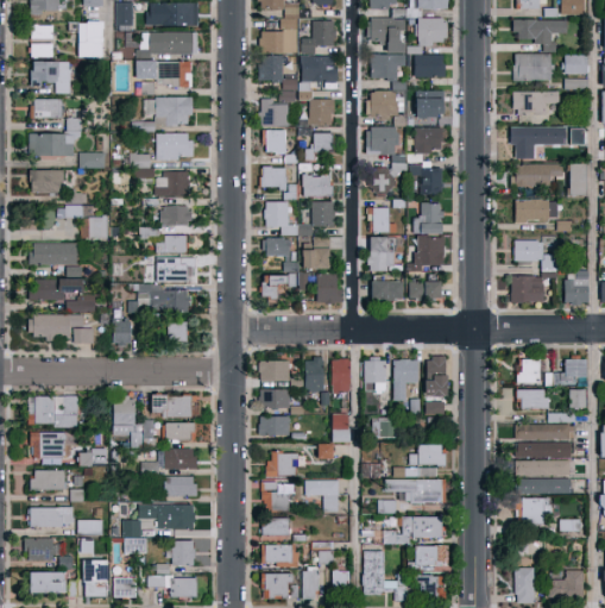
[(27,0),(27,14),(42,14),(42,10),(57,10),(56,0),(27,0)]
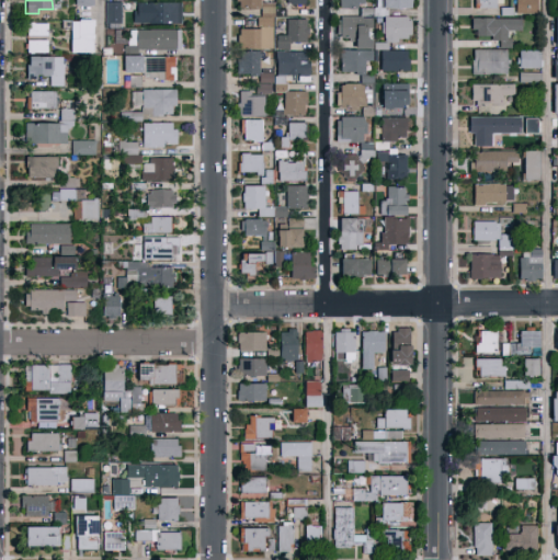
[(274,49),(275,3),(264,2),(263,0),(239,0),(239,8),(261,8),(260,29),(240,29),(239,48),(274,49)]
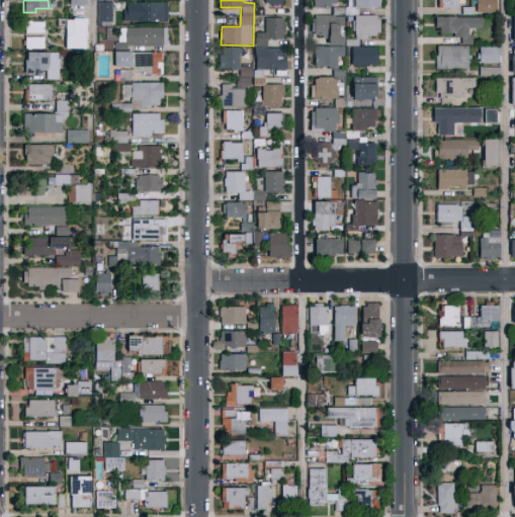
[(355,37),(379,37),(380,16),(359,15),(360,7),(380,8),(380,0),(348,0),(348,15),(355,15),(355,37)]
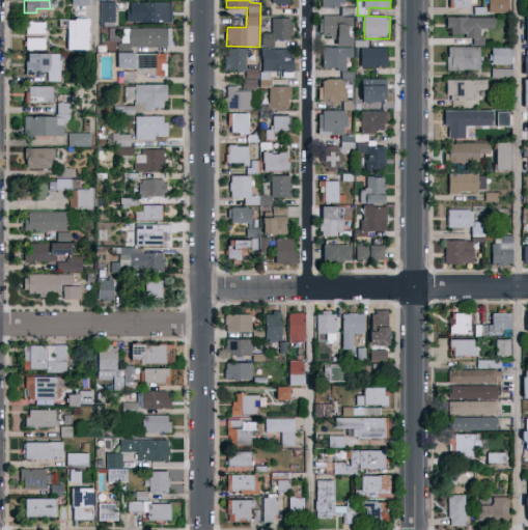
[(488,0),(489,12),(510,12),(509,0),(488,0)]
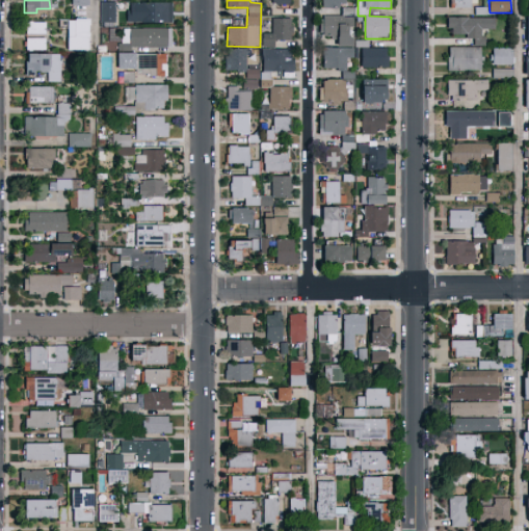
[(102,22),(116,22),(116,2),(102,2),(102,22)]
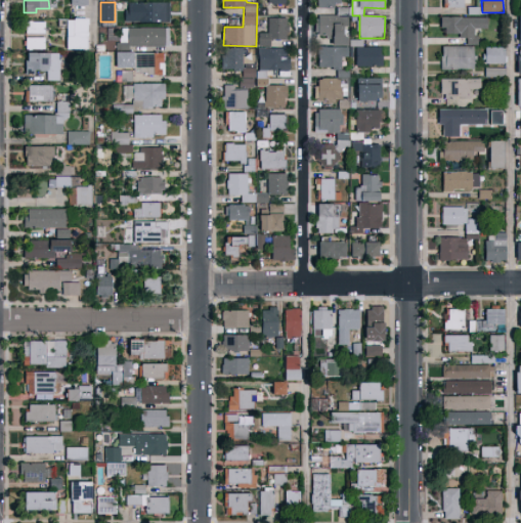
[(171,23),(172,3),(127,2),(127,22),(171,23)]
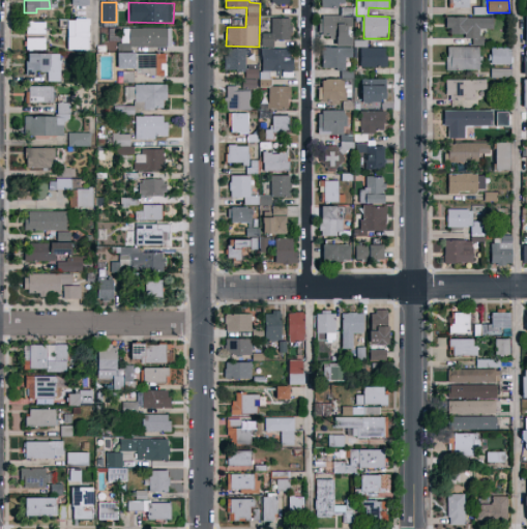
[(333,47),(352,46),(351,36),(347,36),(346,27),(353,27),(353,16),(319,17),(320,33),(333,33),(333,47)]
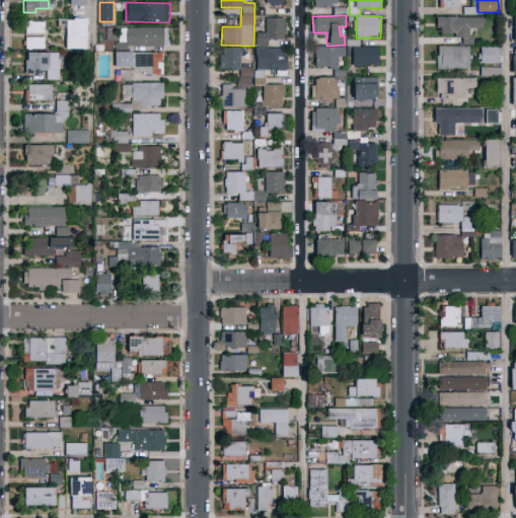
[(472,45),(472,28),(484,28),(484,17),(436,16),(436,34),(462,34),(462,45),(472,45)]
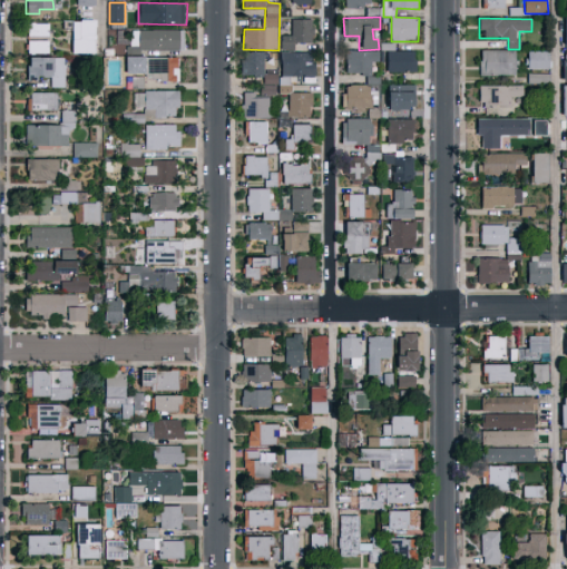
[(282,50),(296,50),(296,43),(313,42),(313,19),(293,19),(293,36),(282,36),(282,50)]
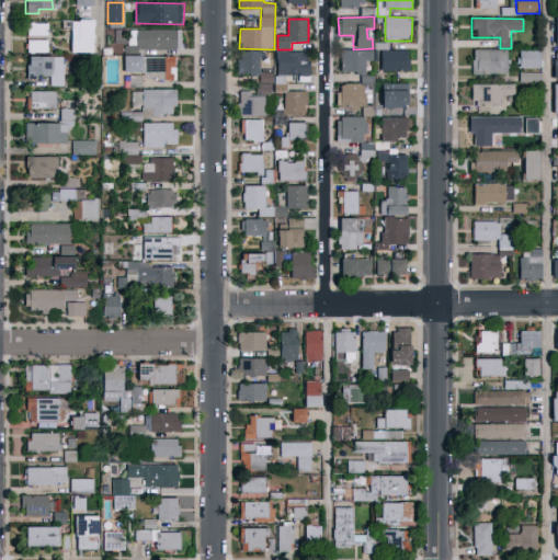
[(93,21),(60,20),(60,30),(70,31),(70,53),(92,53),(93,21)]
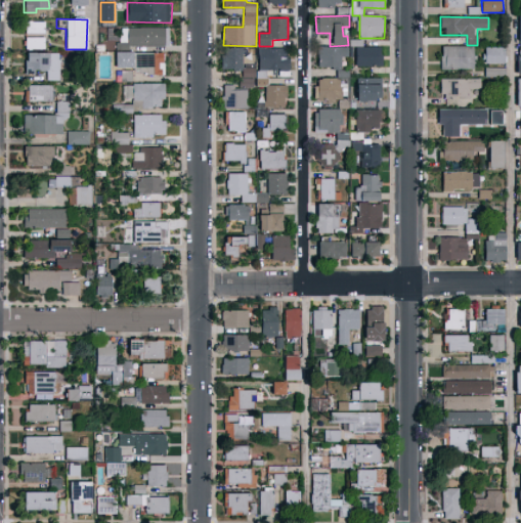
[(45,22),(26,20),(25,33),(44,33),(45,22)]
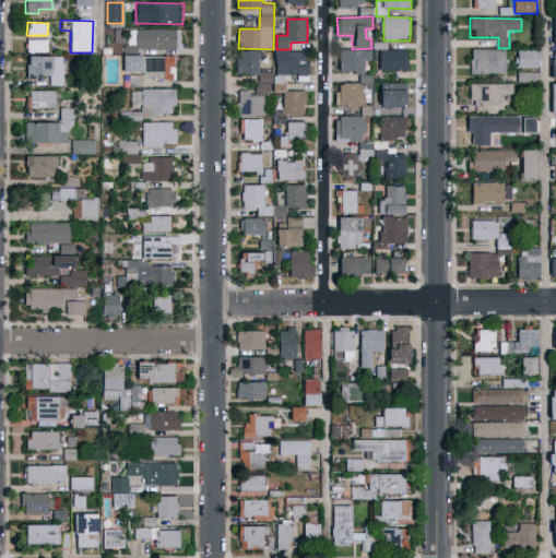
[(181,28),(131,31),(131,49),(181,48),(181,28)]
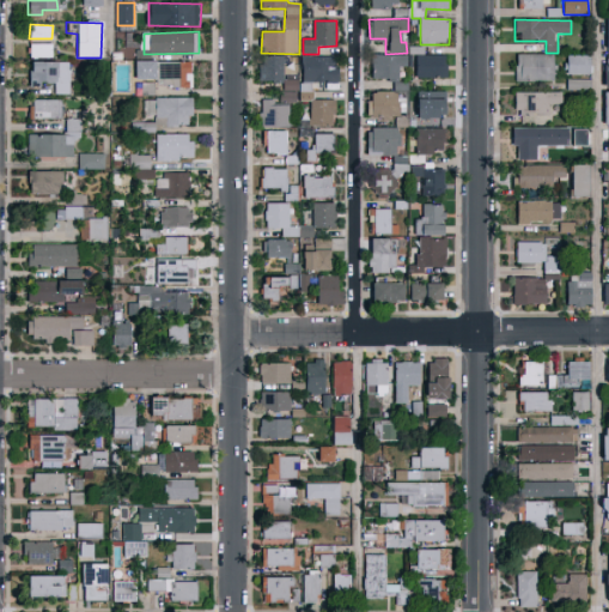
[(52,43),(30,44),(30,58),(52,58),(52,43)]
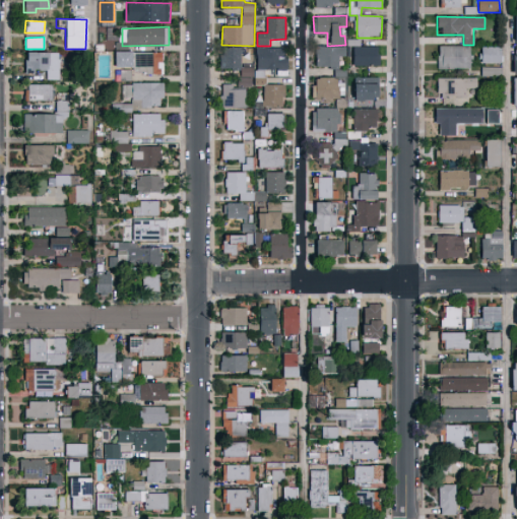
[(380,66),(380,47),(362,47),(362,40),(348,40),(348,47),(353,47),(353,66),(380,66)]
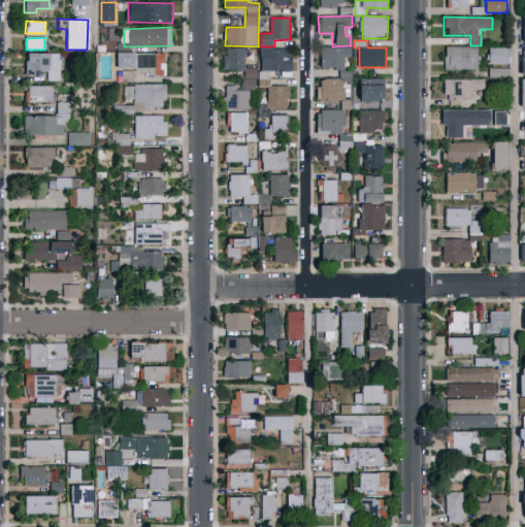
[(353,58),(353,47),(322,46),(321,69),(345,69),(345,57),(353,58)]
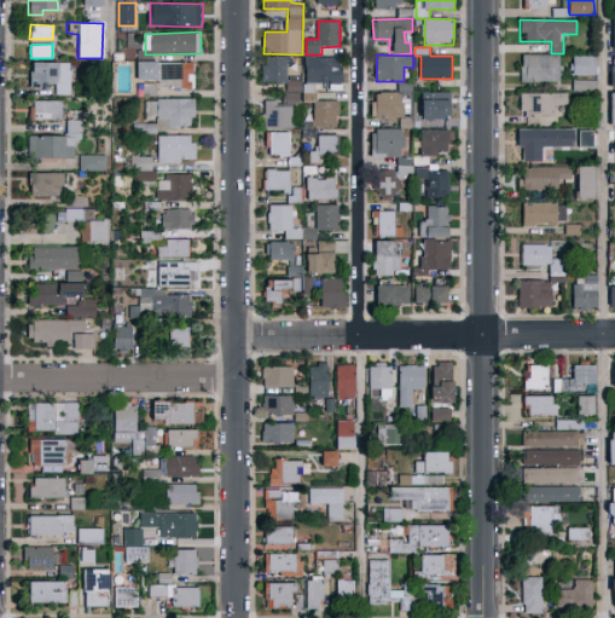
[(561,56),(522,55),(522,81),(560,82),(561,56)]
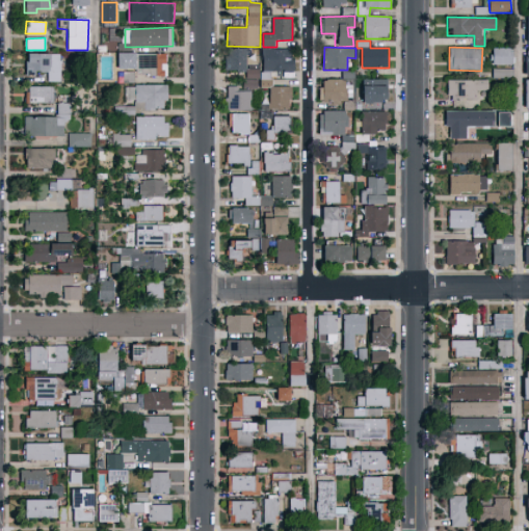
[(513,64),(513,48),(494,48),(493,64),(513,64)]
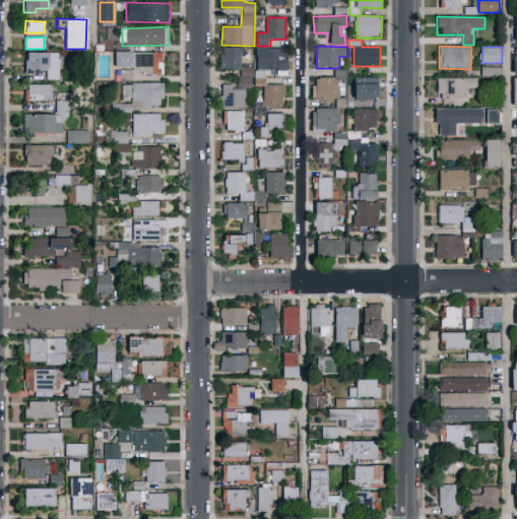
[(242,48),(220,48),(220,68),(242,68),(242,48)]
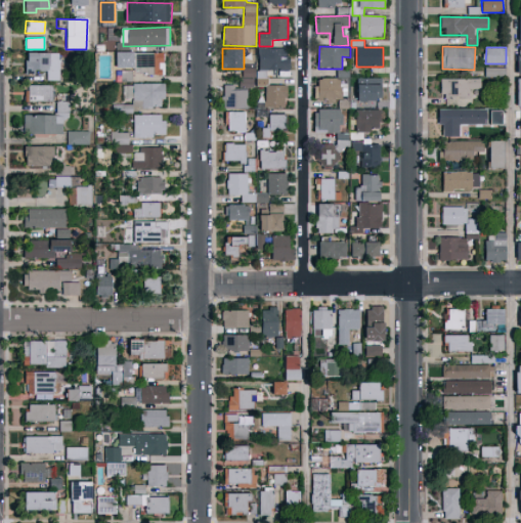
[(290,71),(290,48),(259,48),(258,64),(244,64),(244,86),(267,87),(267,71),(290,71)]
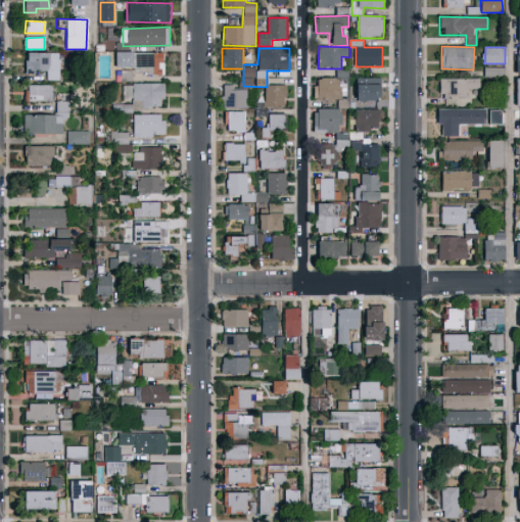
[(116,67),(133,66),(133,51),(115,52),(116,67)]
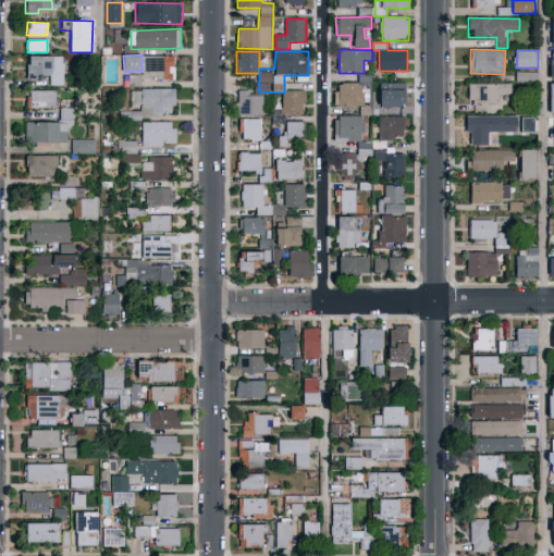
[(63,85),(64,57),(27,56),(26,77),(51,77),(51,85),(63,85)]
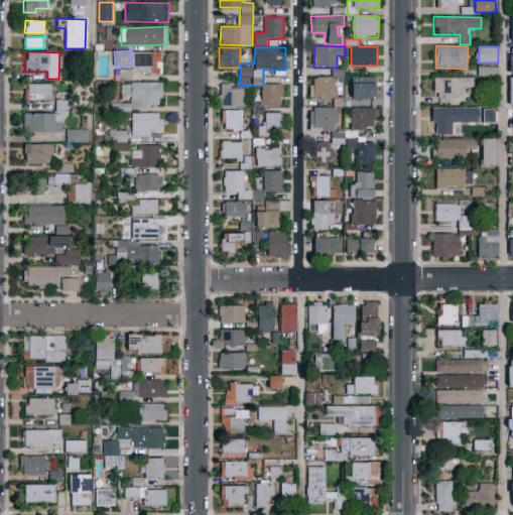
[(162,73),(162,51),(134,52),(134,74),(162,73)]
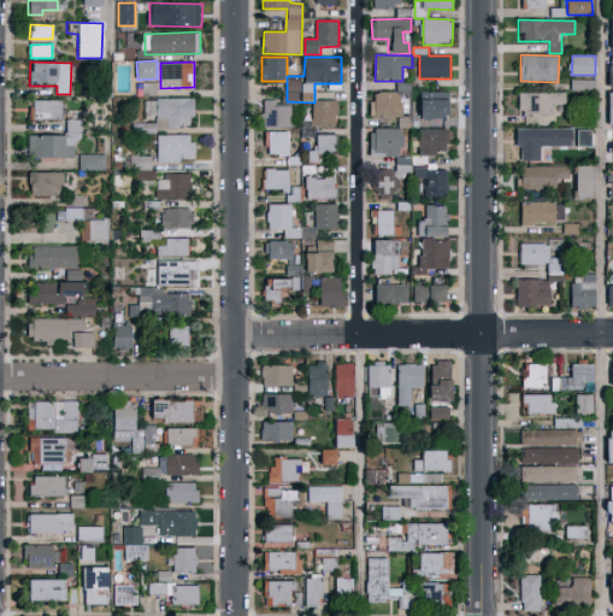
[(590,80),(572,80),(572,91),(590,91),(590,80)]
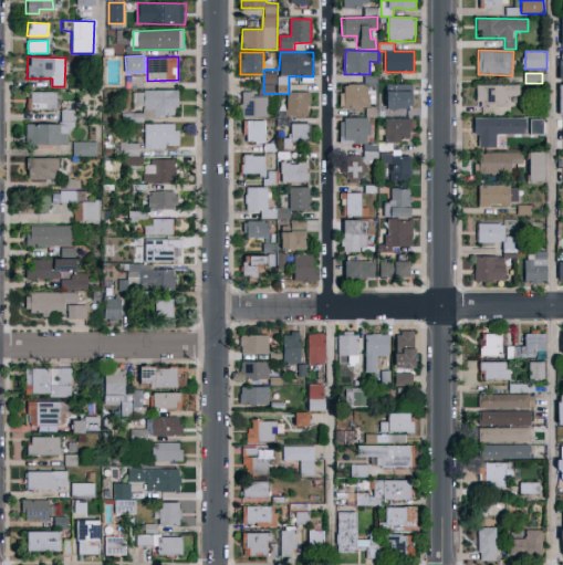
[(345,110),(371,108),(369,84),(344,84),(345,110)]
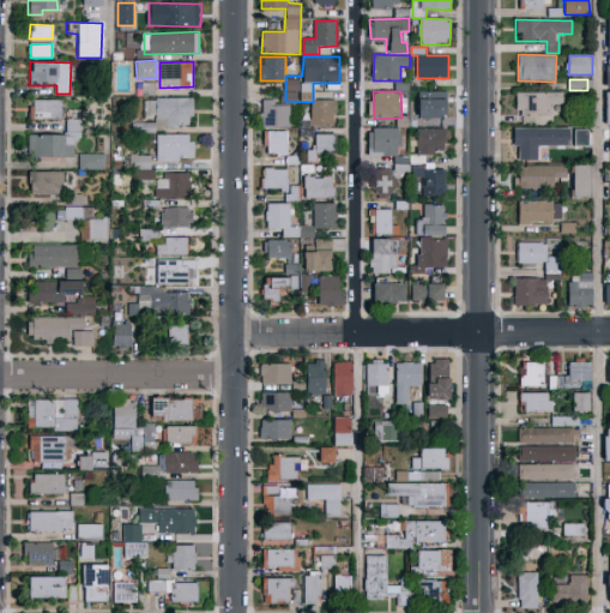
[(447,91),(418,91),(417,118),(446,118),(447,91)]
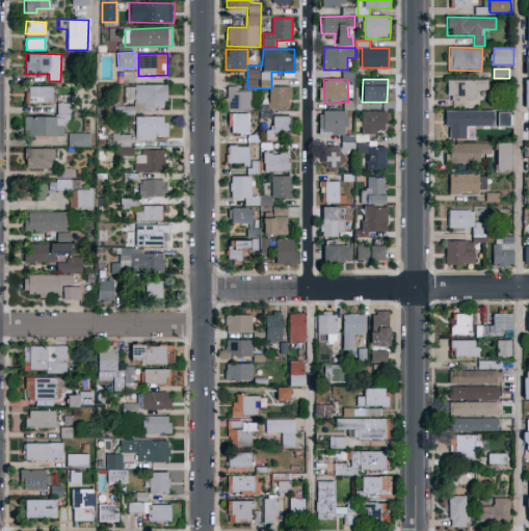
[(490,80),(449,80),(448,99),(478,100),(478,90),(490,90),(490,80)]
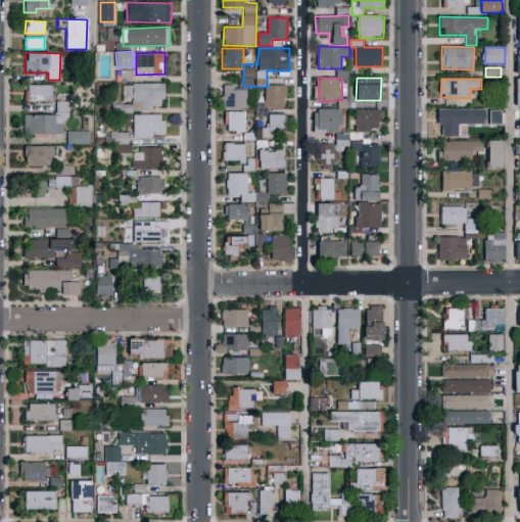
[(166,84),(130,84),(129,99),(134,99),(134,107),(164,107),(166,84)]
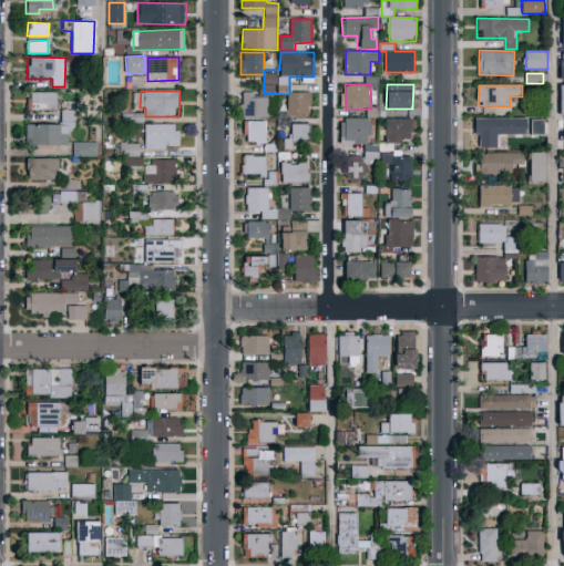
[(57,92),(30,92),(31,110),(58,109),(57,92)]
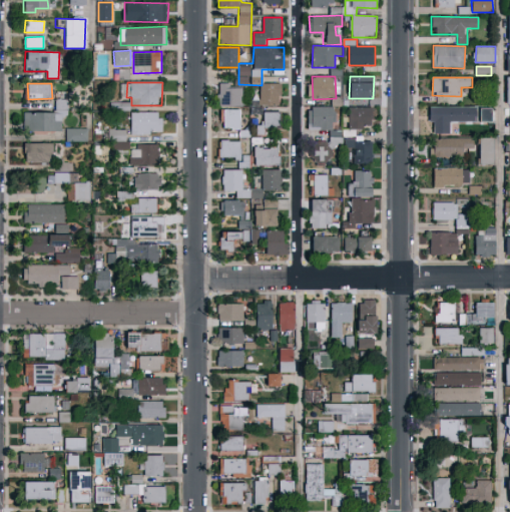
[(243,106),(243,88),(230,87),(230,83),(220,83),(220,106),(243,106)]
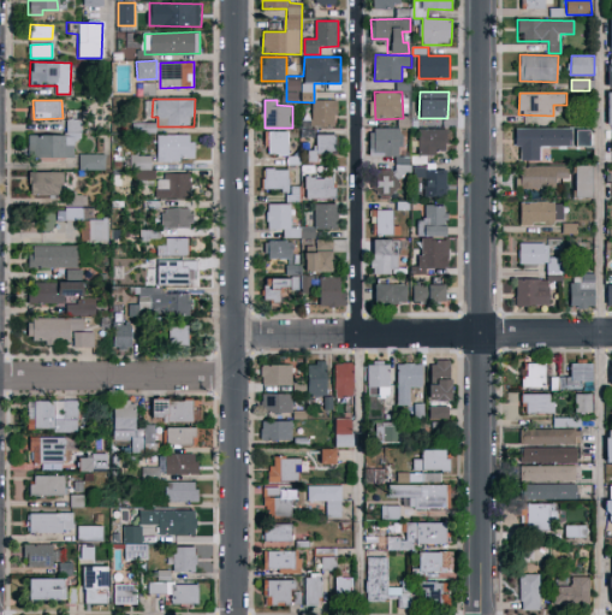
[(338,100),(313,100),(313,126),(337,126),(338,100)]
